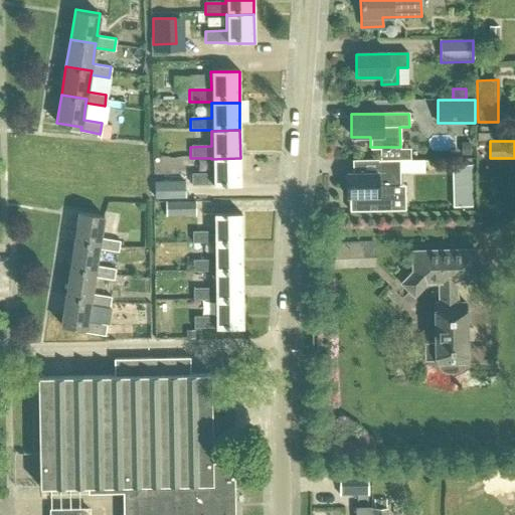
[(212,174),(191,175),(191,185),(212,185),(212,186),(240,186),(240,158),(211,159),(212,174)]
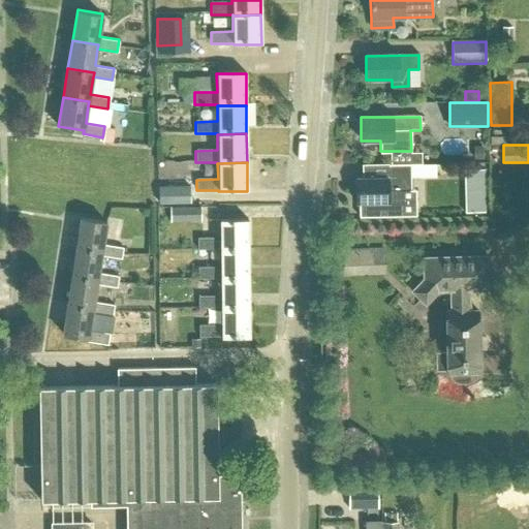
[(387,166),(387,178),(356,179),(356,204),(359,204),(359,218),(410,217),(410,216),(402,216),(402,193),(410,193),(410,166),(387,166)]
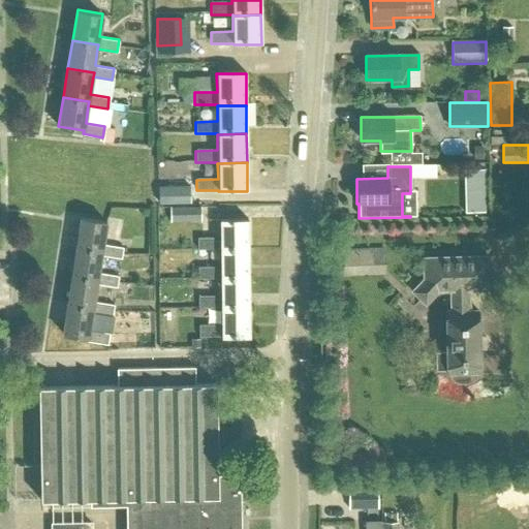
[(484,168),(464,169),(465,212),(485,212),(484,168)]
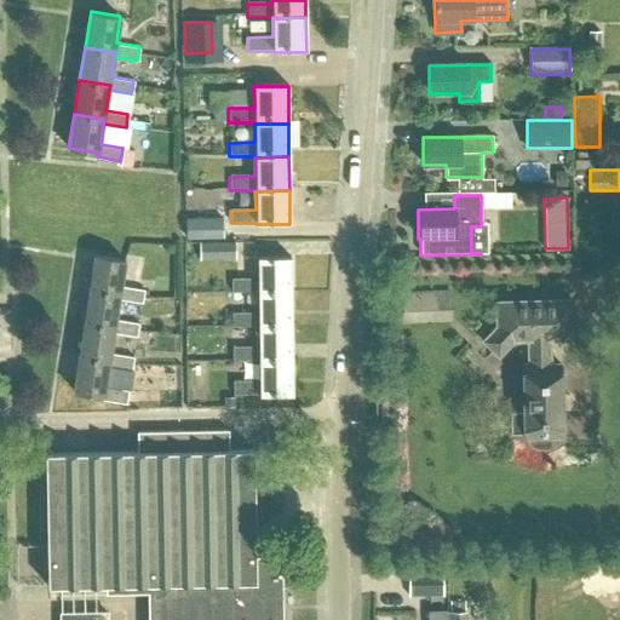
[(223,222),(189,222),(189,239),(223,239),(223,222)]
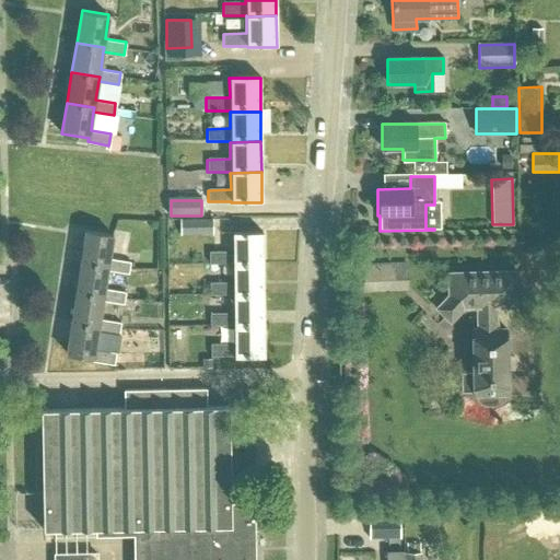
[(211,218),(179,219),(179,233),(212,233),(211,218)]
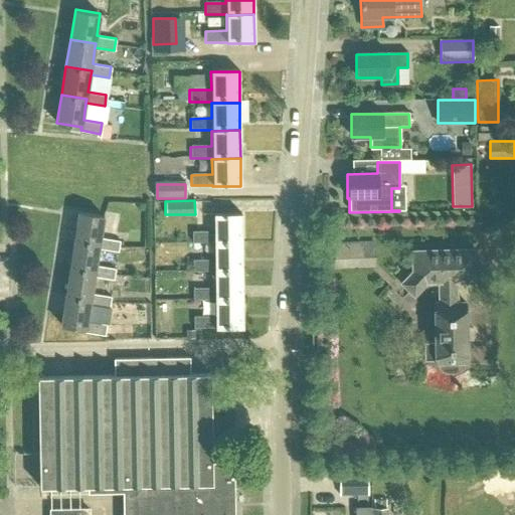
[(78,212),(73,240),(98,244),(97,248),(116,251),(118,240),(99,237),(102,216),(78,212)]
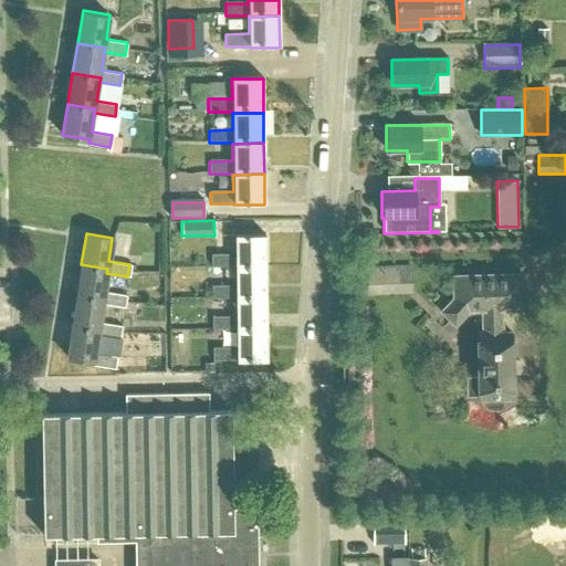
[(233,236),(233,255),(210,255),(210,268),(234,268),(234,270),(265,270),(265,236),(233,236)]
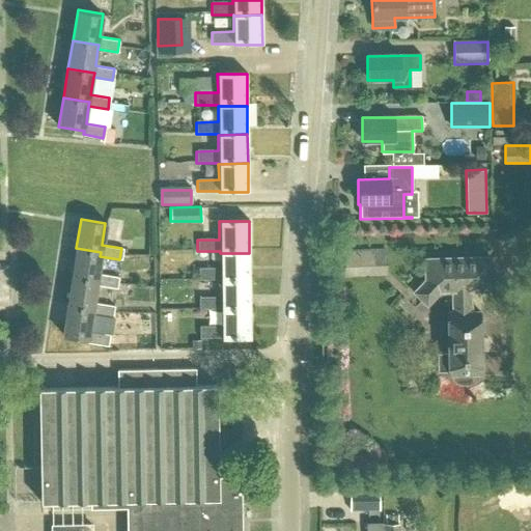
[(72,277),(96,281),(95,285),(115,288),(117,278),(96,275),(100,256),(101,252),(76,248),(72,277)]
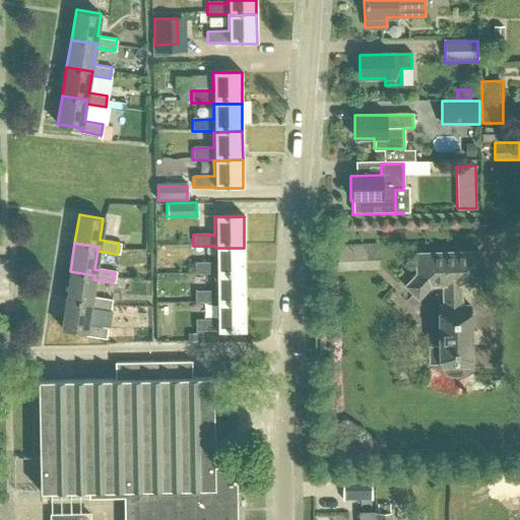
[(336,270),(379,269),(378,244),(335,245),(336,270)]
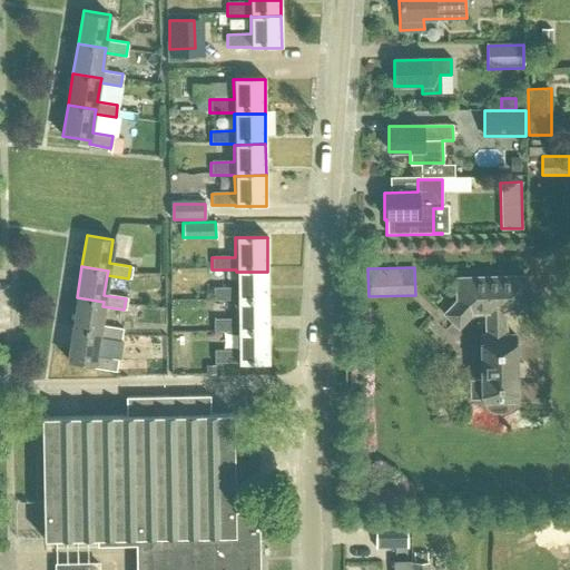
[(236,288),(213,288),(213,302),(236,302),(236,303),(268,303),(268,285),(267,272),(236,272),(236,288)]
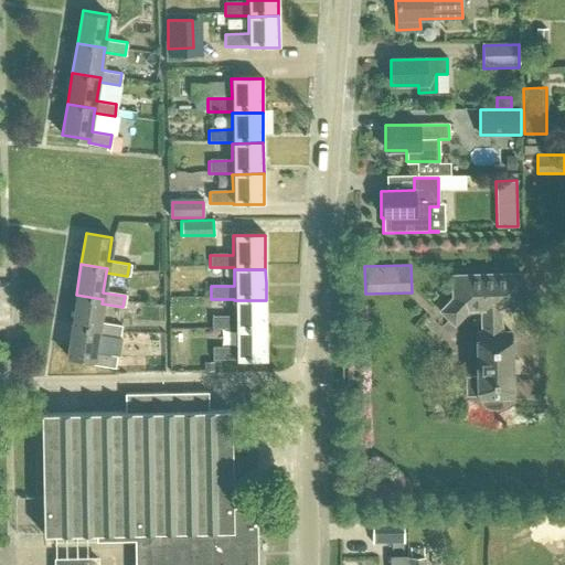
[(482,332),(476,332),(477,374),(466,374),(466,395),(478,394),(478,398),(483,398),(483,403),(489,406),(496,407),(502,406),(508,402),(508,397),(511,393),(510,332),(500,332),(500,308),(521,308),(520,275),(451,275),(452,297),(440,310),(454,322),(461,315),(481,315),(482,332)]
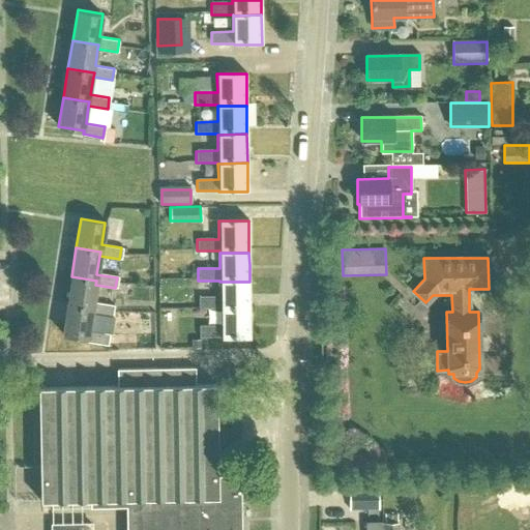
[(66,305),(91,310),(91,314),(111,317),(112,304),(92,301),(95,285),(96,281),(71,276),(66,305)]
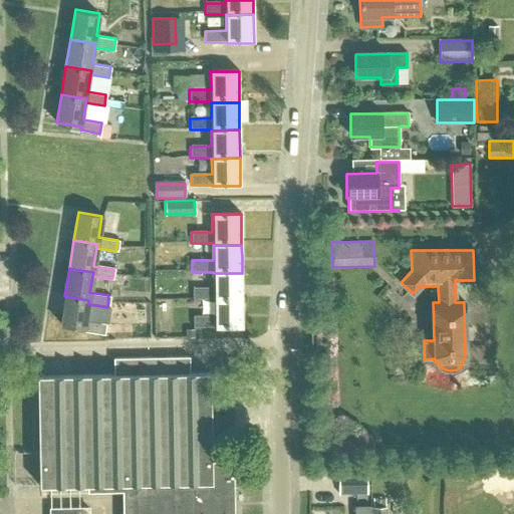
[(213,273),(213,288),(193,288),(193,300),(213,300),(213,302),(242,302),(242,273),(213,273)]
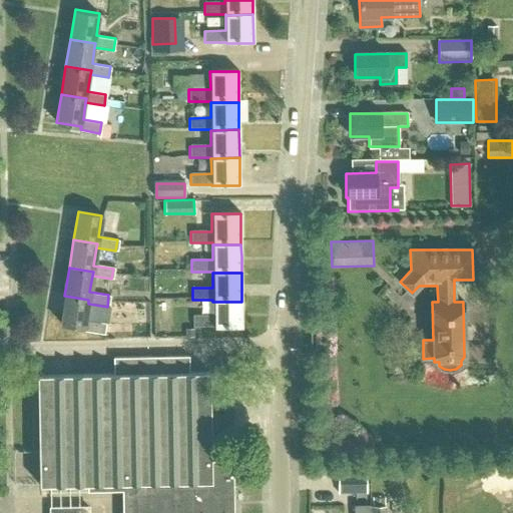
[(59,324),(84,328),(83,331),(102,335),(104,324),(85,321),(88,304),(88,300),(64,296),(59,324)]
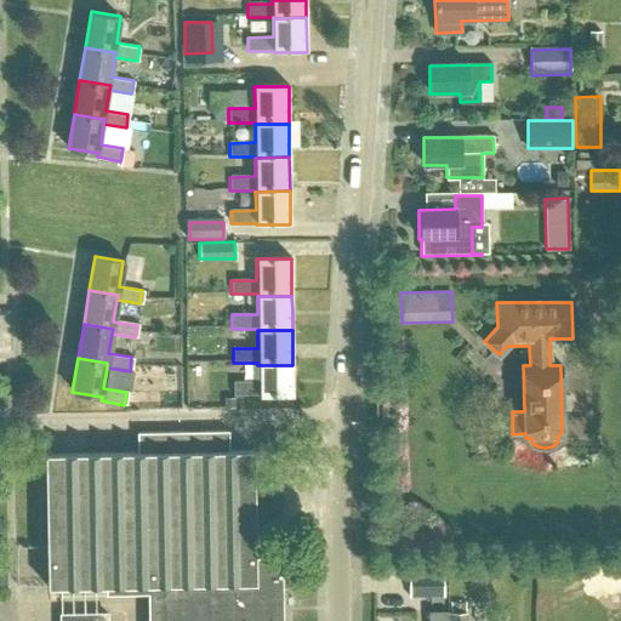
[(257,383),(233,385),(233,396),(258,396),(258,397),(279,397),(292,397),(292,365),(257,365),(257,383)]
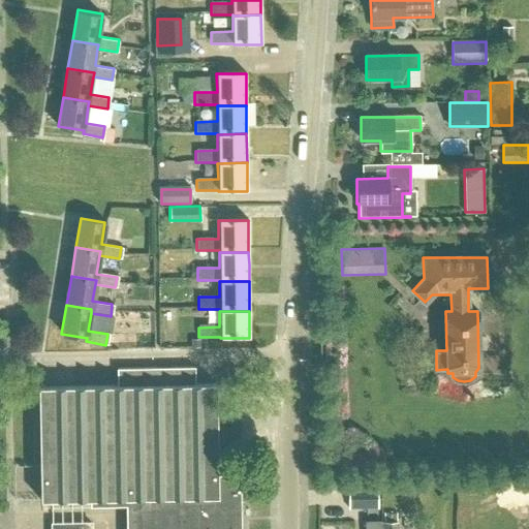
[(115,387),(42,389),(43,493),(92,493),(92,499),(127,499),(127,528),(241,528),(241,477),(215,477),(214,386),(194,386),(194,369),(115,369),(115,387)]
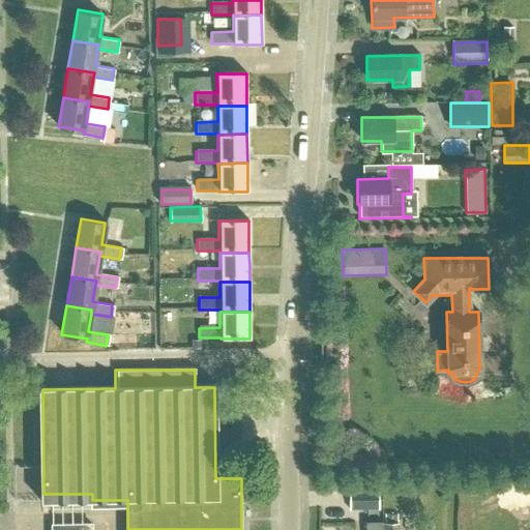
[(349,509),(377,509),(377,489),(349,489),(349,509)]
